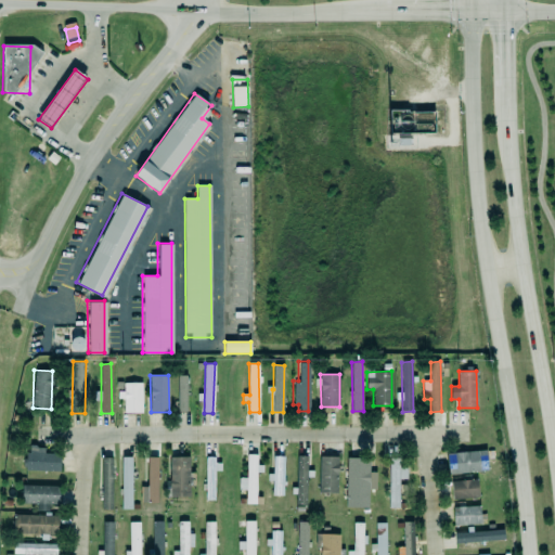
[(186,411),(186,376),(177,376),(178,412),(186,411)]
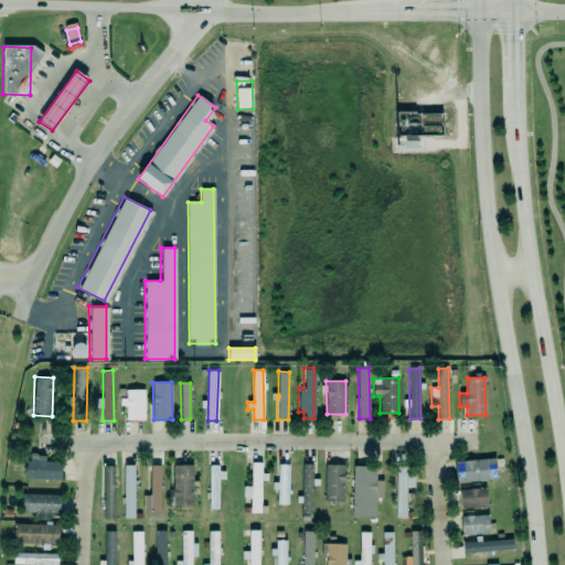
[(145,419),(145,390),(126,390),(126,402),(126,420),(145,419)]
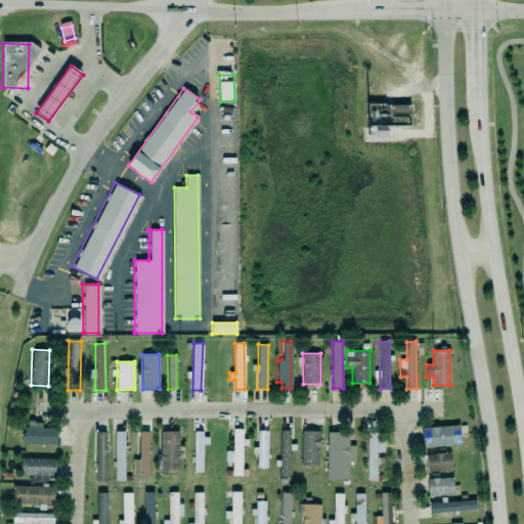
[(34,421),(34,426),(23,425),(23,431),(20,431),(20,439),(23,439),(23,442),(55,443),(55,428),(40,427),(40,421),(34,421)]
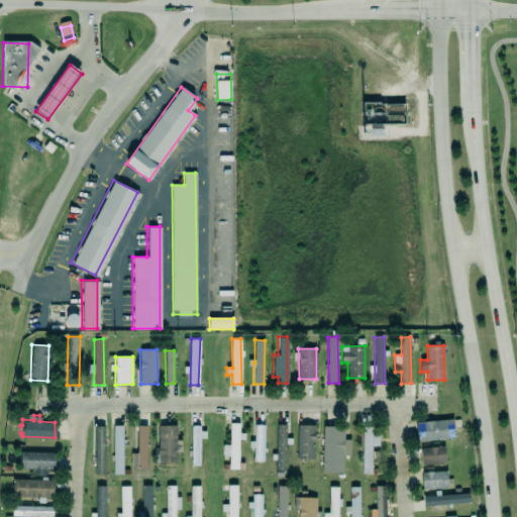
[(415,421),(451,417),(453,436),(416,440),(415,421)]
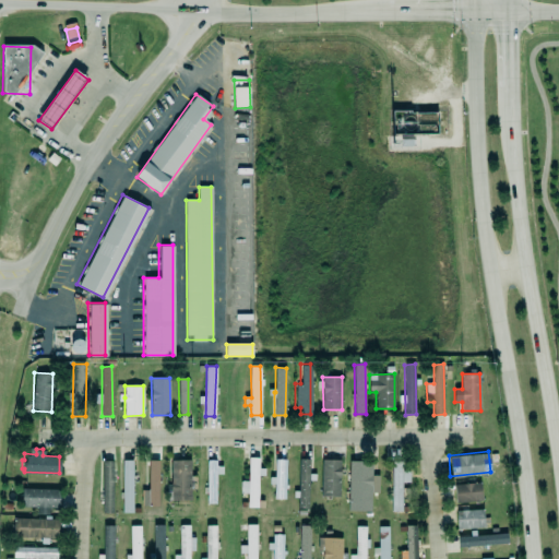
[(247,456),(247,479),(239,479),(239,491),(247,492),(246,501),(239,501),(239,507),(257,507),(258,474),(263,474),(263,467),(258,467),(258,456),(247,456)]
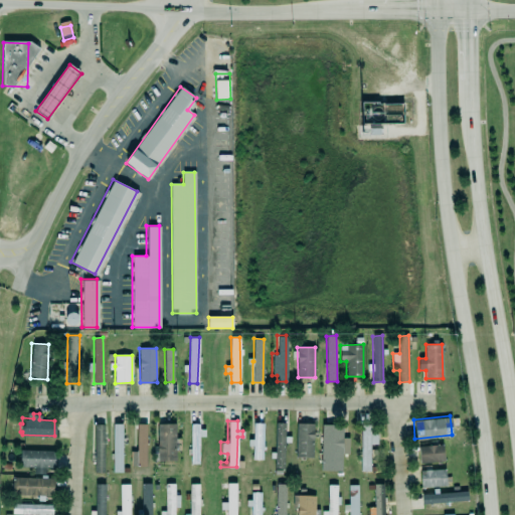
[(136,422),(136,451),(130,451),(131,459),(136,459),(136,466),(145,466),(145,422),(136,422)]
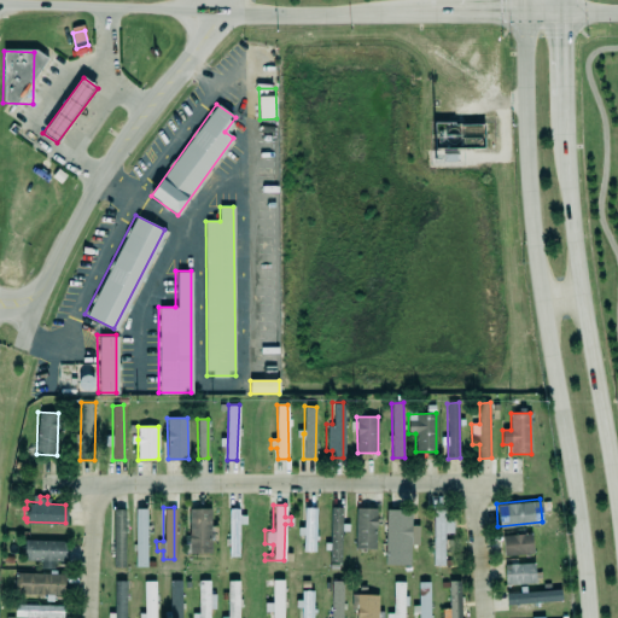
[(188,507),(188,532),(187,532),(187,553),(211,552),(210,507),(188,507)]
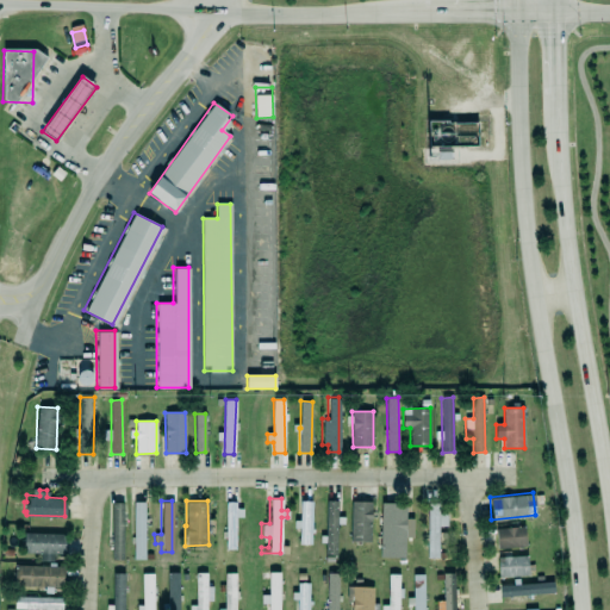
[(299,500),(299,520),(293,520),(292,527),(298,527),(298,543),(310,543),(310,531),(312,531),(312,528),(310,528),(310,500),(299,500)]
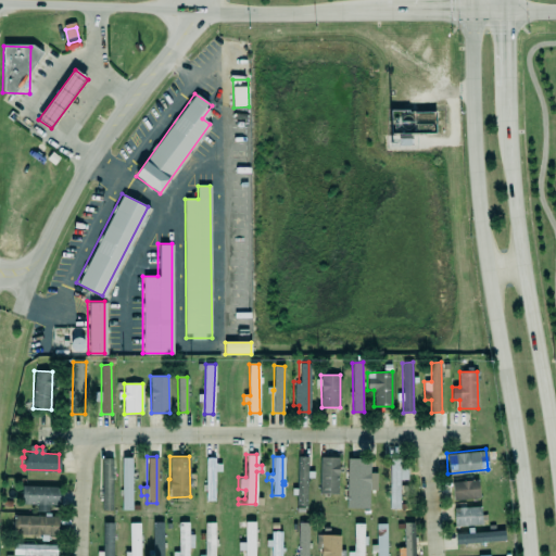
[(308,456),(298,456),(297,506),(306,506),(308,456)]
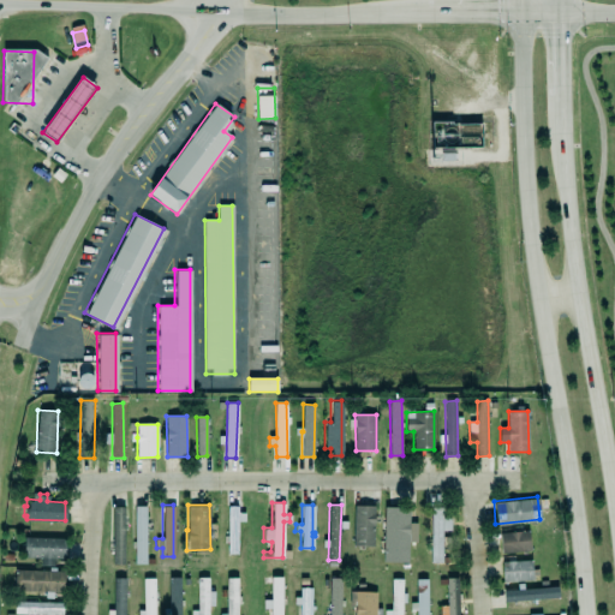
[(112,563),(123,563),(123,506),(112,506),(112,563)]
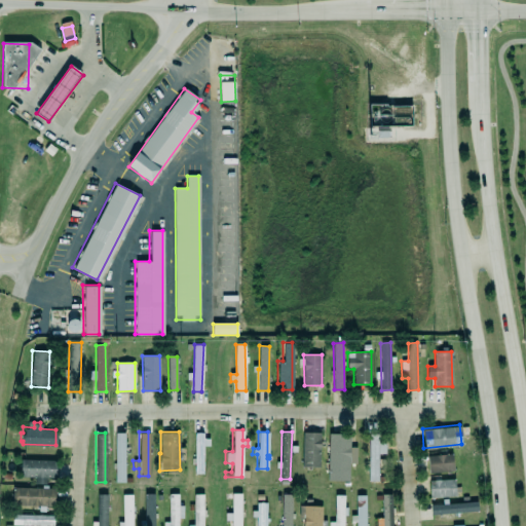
[(302,467),(320,467),(321,434),(303,433),(302,467)]
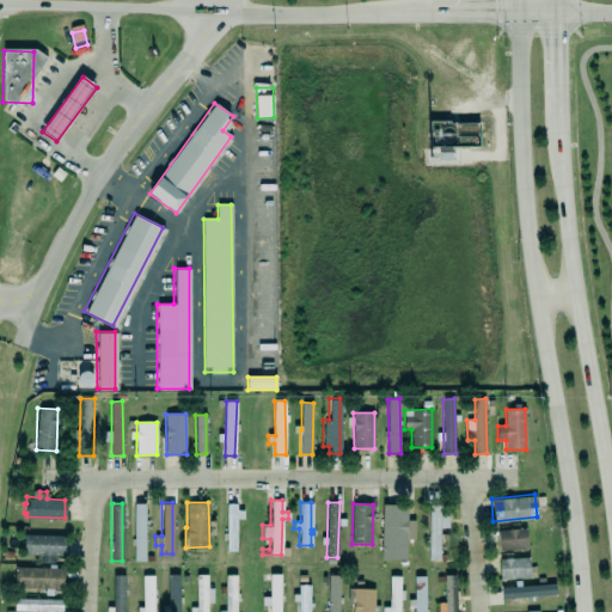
[(146,505),(134,505),(134,562),(145,562),(146,505)]
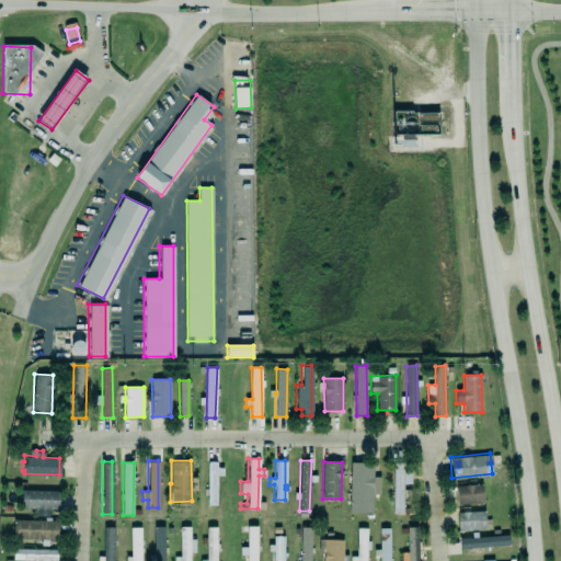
[(373,513),(373,495),(380,495),(380,478),(374,478),(374,464),(351,462),(350,513),(373,513)]
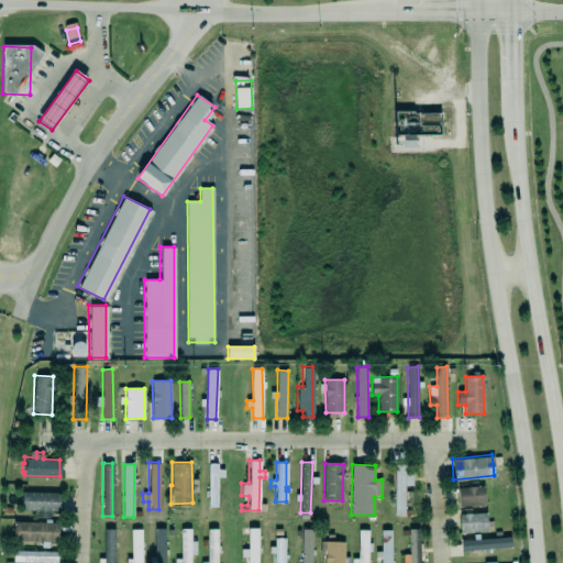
[(394,465),(395,516),(406,516),(405,486),(412,486),(412,475),(405,475),(405,465),(394,465)]
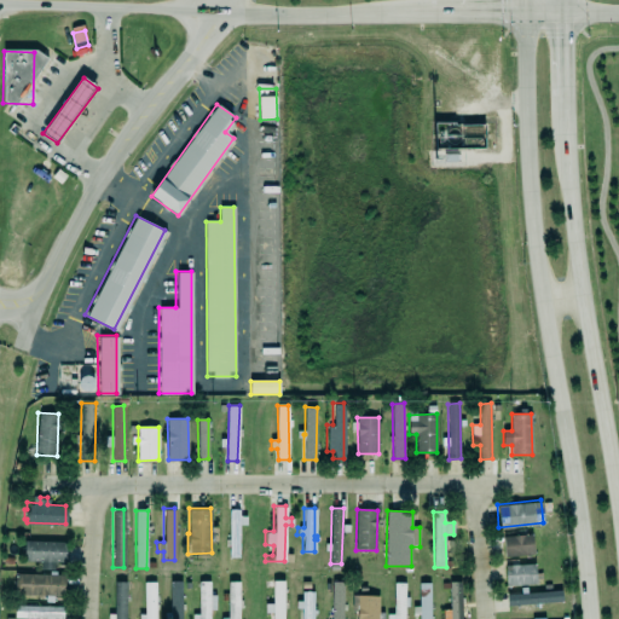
[(229,557),(239,559),(239,525),(247,525),(247,513),(230,513),(229,557)]
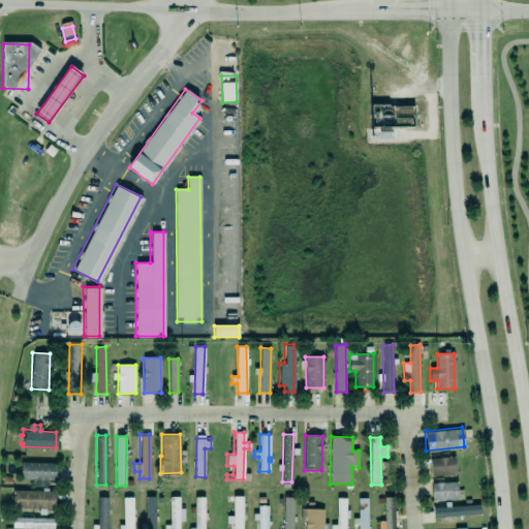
[(430,459),(431,475),(456,474),(456,458),(430,459)]
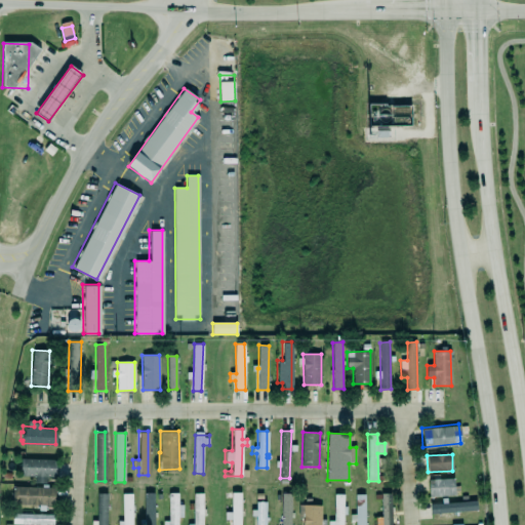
[(55,478),(56,459),(21,459),(19,476),(35,476),(35,483),(46,484),(46,477),(55,478)]
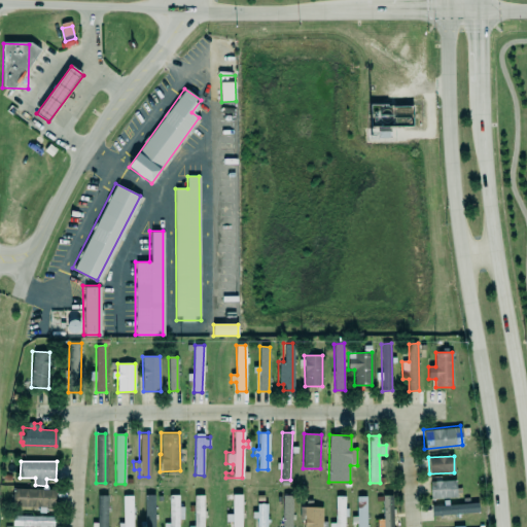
[(455,481),(430,482),(431,499),(456,498),(455,481)]
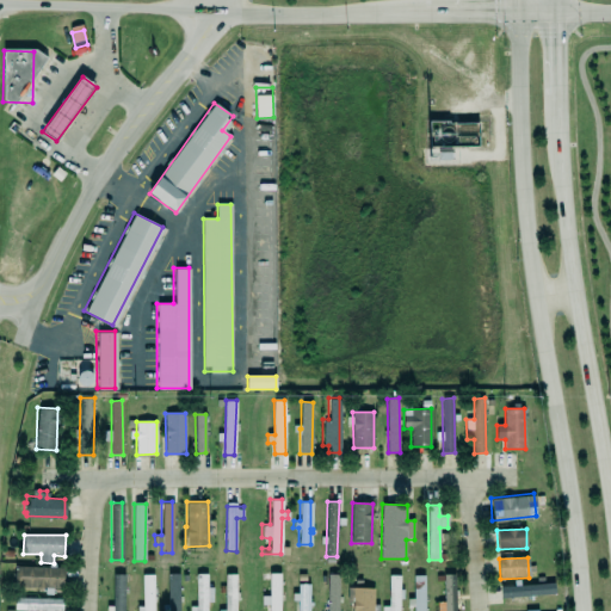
[(65,568),(17,567),(16,587),(63,590),(65,568)]
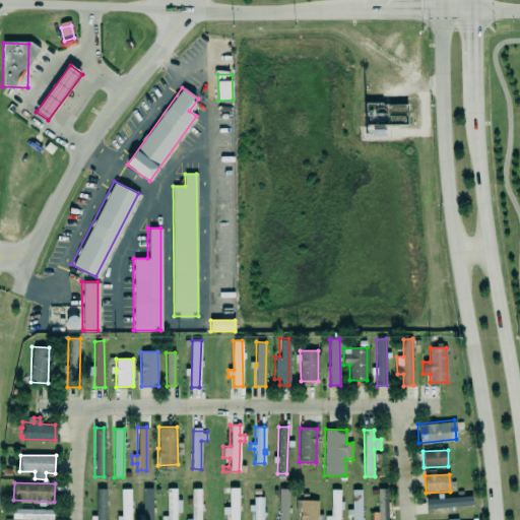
[(120,519),(120,488),(130,488),(130,519),(120,519)]
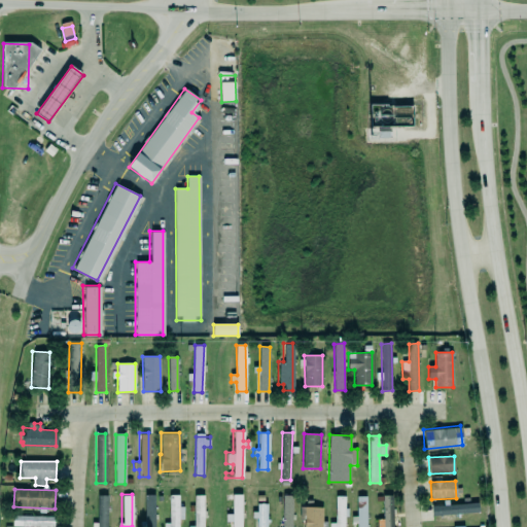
[(168,526),(168,494),(177,494),(177,526),(168,526)]
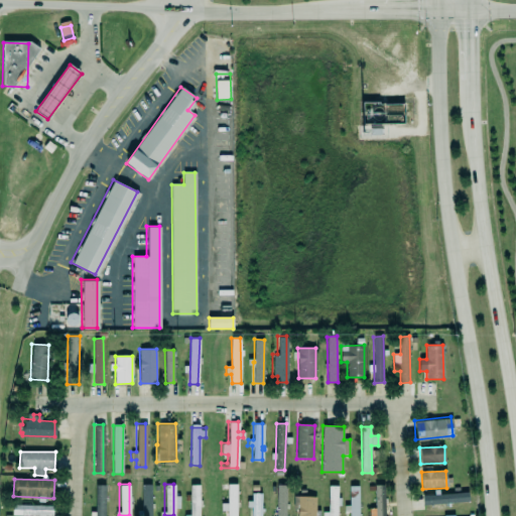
[(236,515),(236,484),(227,485),(228,504),(221,504),(221,511),(227,511),(227,515),(236,515)]
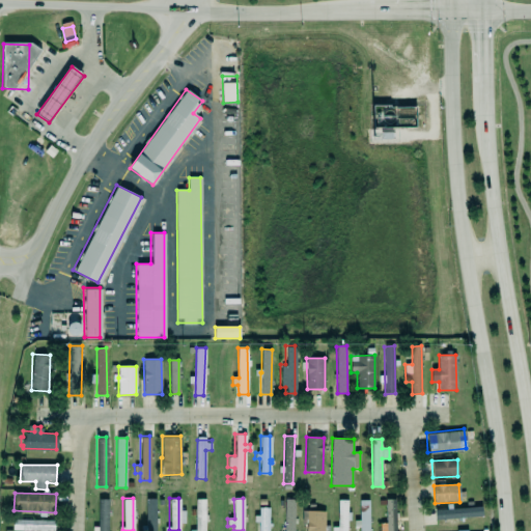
[(108,530),(109,499),(99,499),(98,530),(108,530)]
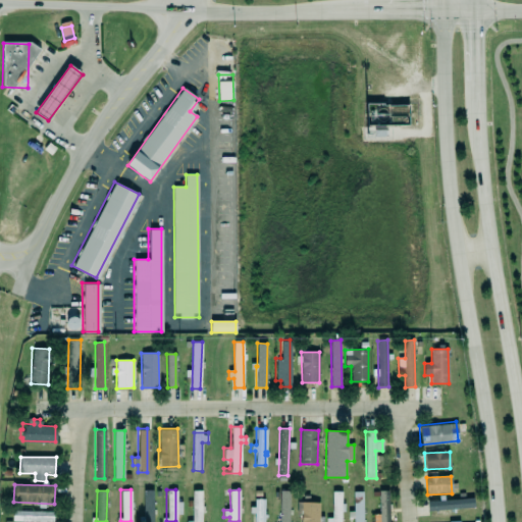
[(153,521),(154,490),(144,490),(143,521),(153,521)]
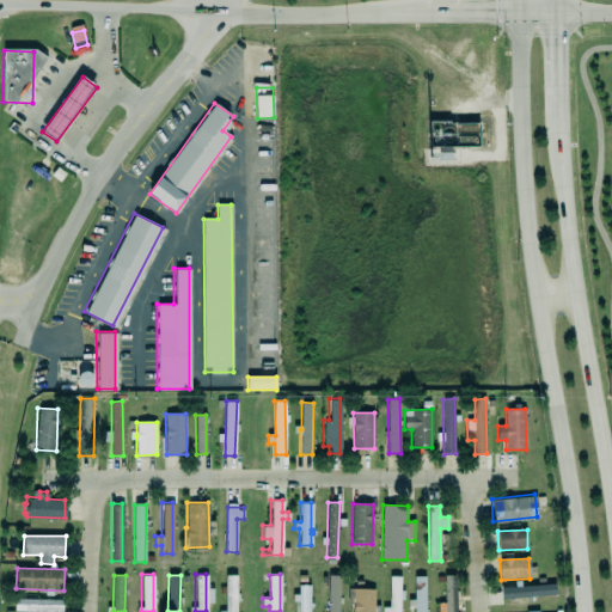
[(237,611),(237,575),(225,576),(225,611),(237,611)]
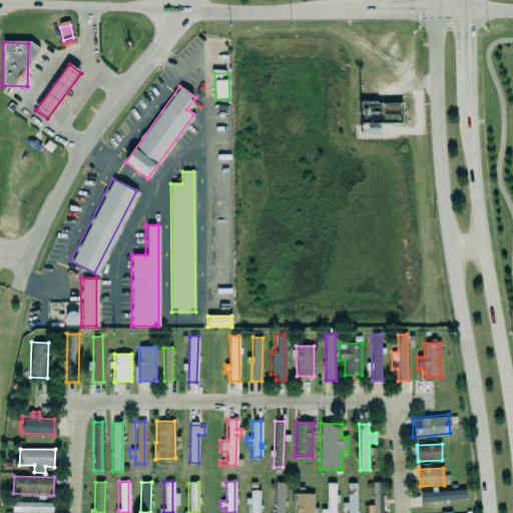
[(274,512),(284,512),(285,483),(276,482),(274,512)]
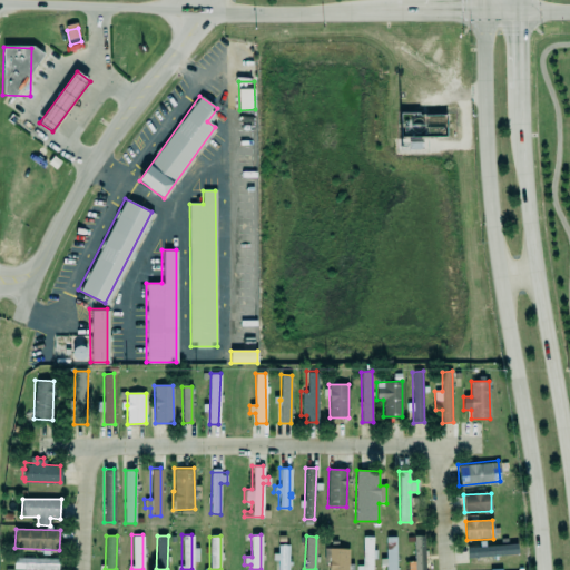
[(414,561),(408,562),(408,569),(425,569),(425,536),(414,537),(414,561)]
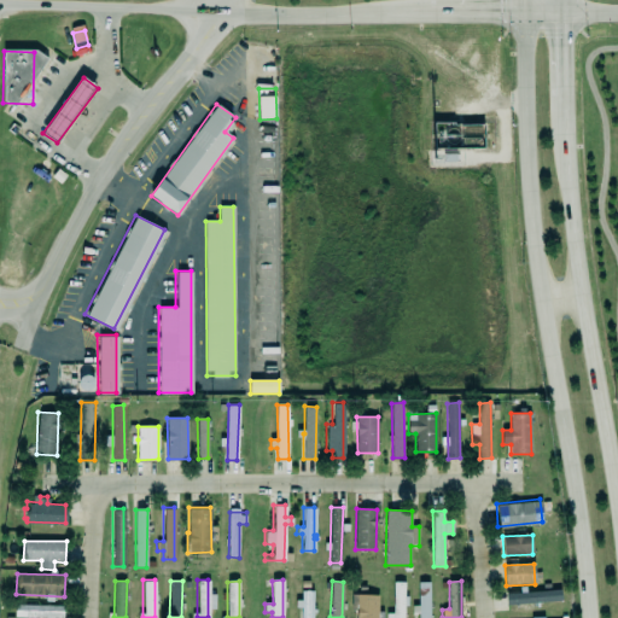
[(404,617),(406,583),(394,583),(392,613),(386,613),(385,617),(404,617)]
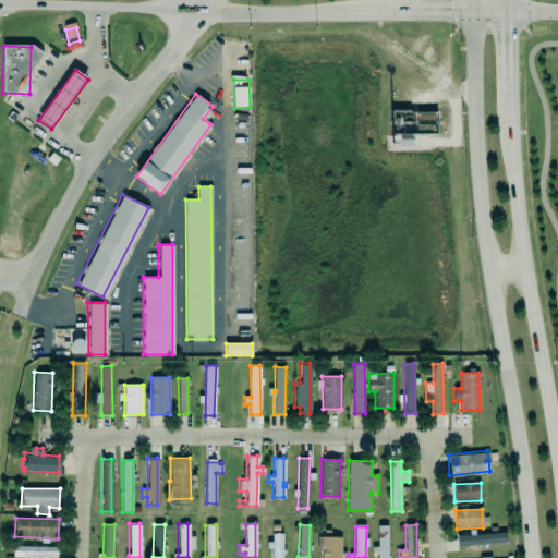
[(388,557),(388,526),(376,526),(376,554),(378,554),(377,557),(388,557)]
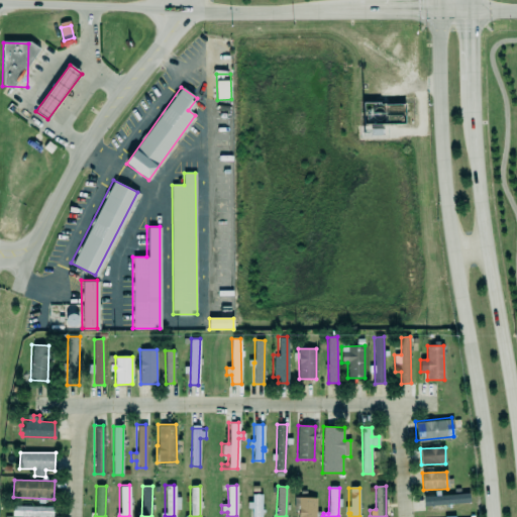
[(423,495),(424,505),(471,504),(470,494),(423,495)]
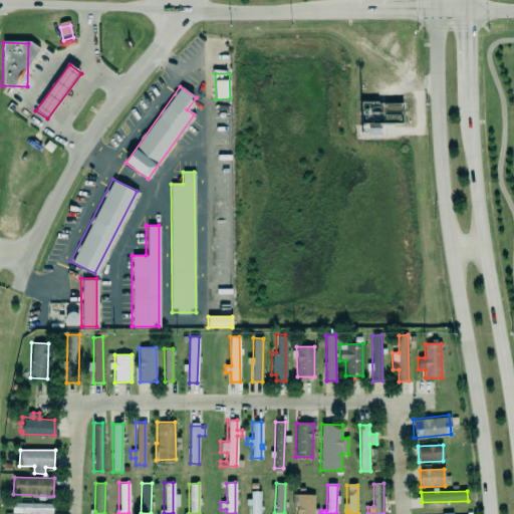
[(260,513),(260,492),(250,492),(251,500),(248,500),(248,513),(260,513)]
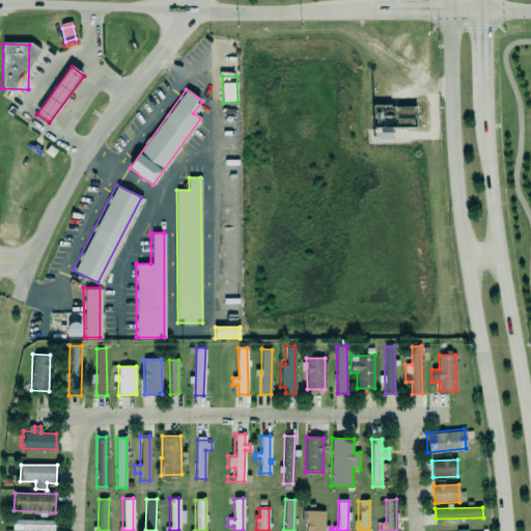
[(306,530),(324,530),(325,511),(303,511),(303,521),(306,521),(306,530)]
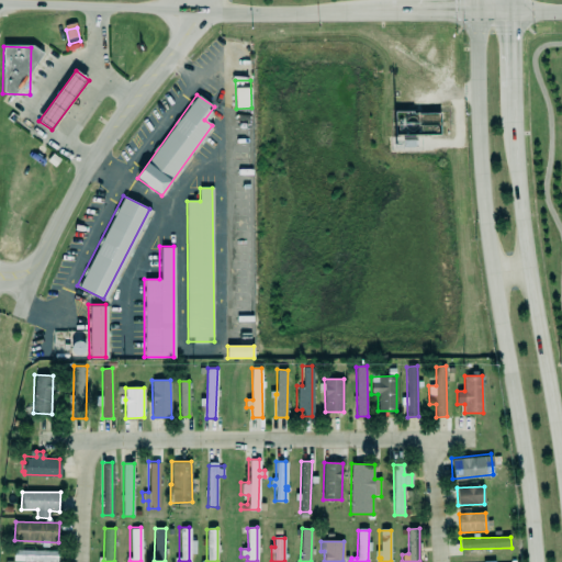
[(13,548),(12,560),(40,561),(47,561),(48,561),(56,561),(56,550),(13,548)]
